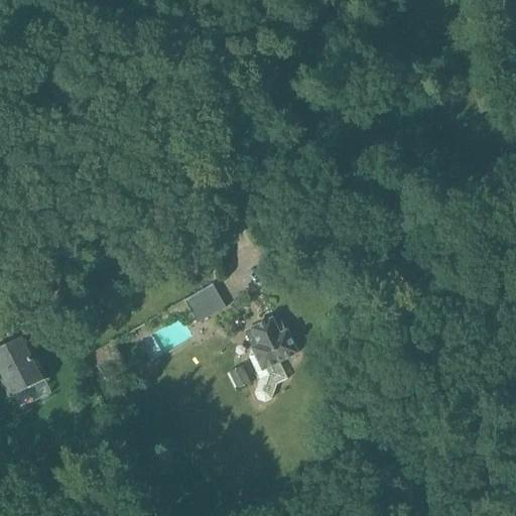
[(213,285),(184,302),(158,317),(164,328),(181,316),(190,312),(198,325),(226,308),(213,285)]
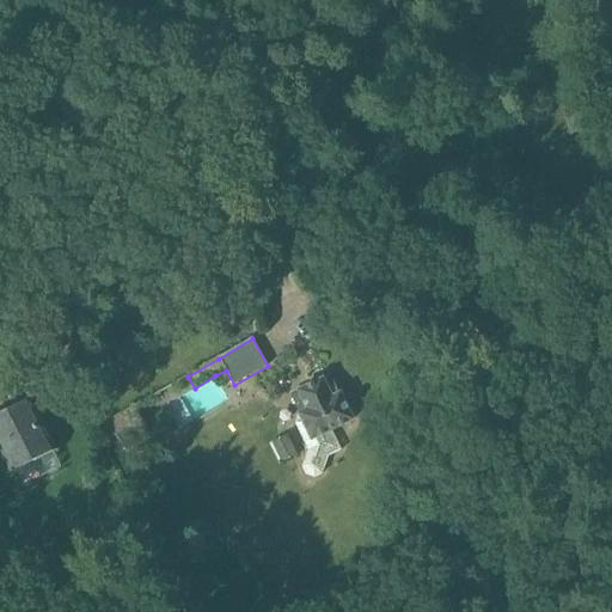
[(332,430),(354,420),(341,393),(340,393),(330,375),(292,396),(301,414),(300,414),(301,417),(299,418),(297,424),(310,450),(304,467),(307,475),(316,477),(323,473),(329,456),(342,450),(332,430)]
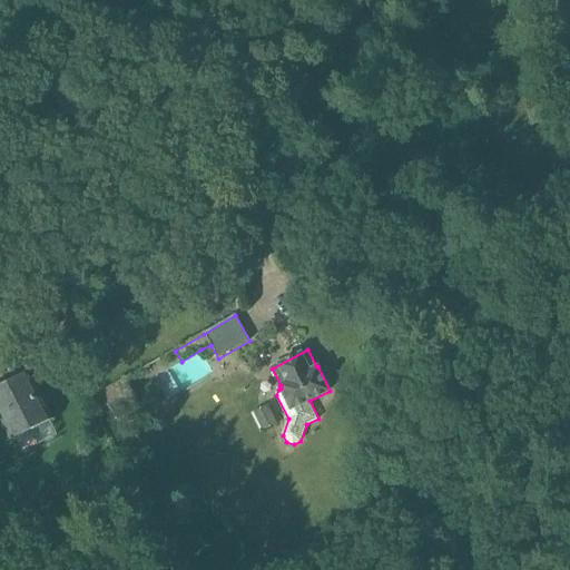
[(0,421),(9,441),(55,418),(30,371),(0,385),(0,421)]
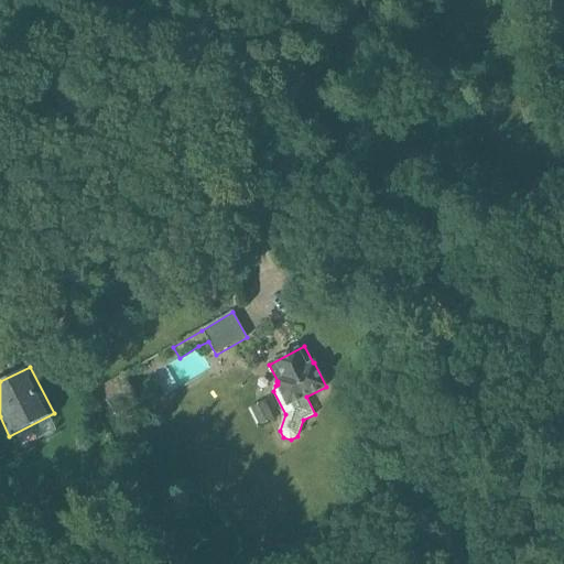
[(138,401),(130,388),(122,375),(86,394),(94,409),(107,401),(115,414),(138,401)]
